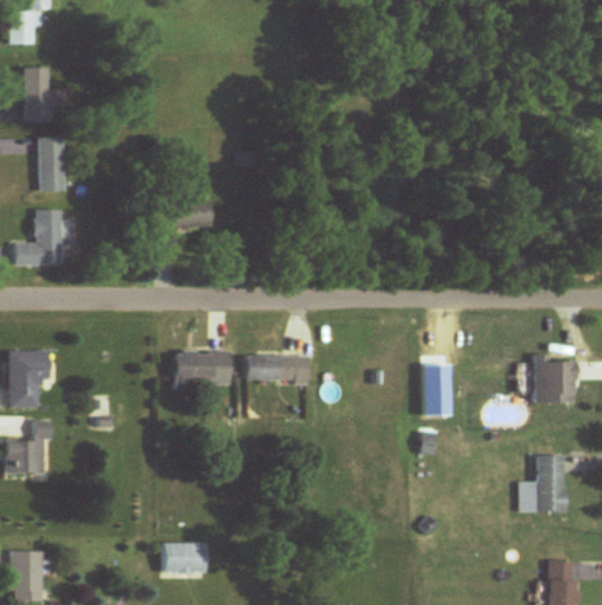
[(8,12),(8,45),(34,44),(34,29),(42,29),(42,10),(51,10),(50,0),(27,0),(29,12),(8,12)]
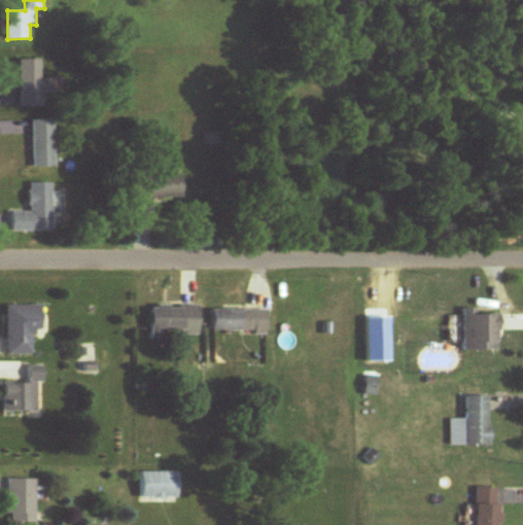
[(43,59),(21,59),(22,106),(51,106),(51,78),(43,78),(43,59)]
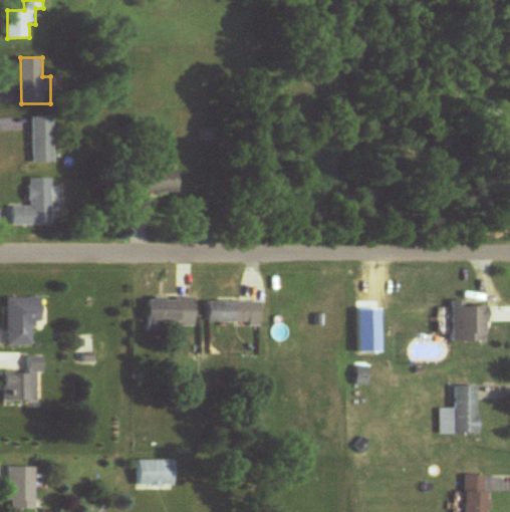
[(32,116),(32,164),(53,164),(53,116),(32,116)]
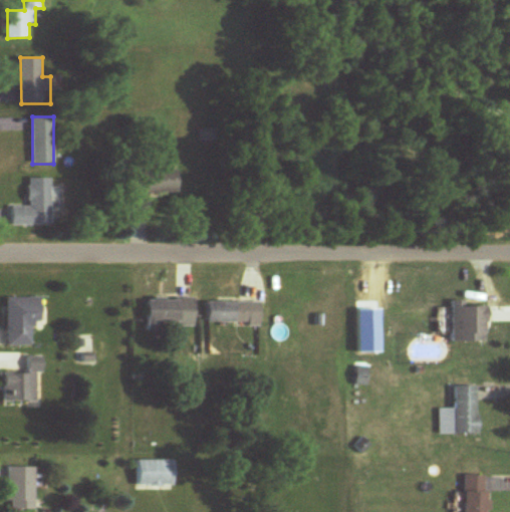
[(178,192),(178,170),(131,170),(131,192),(178,192)]
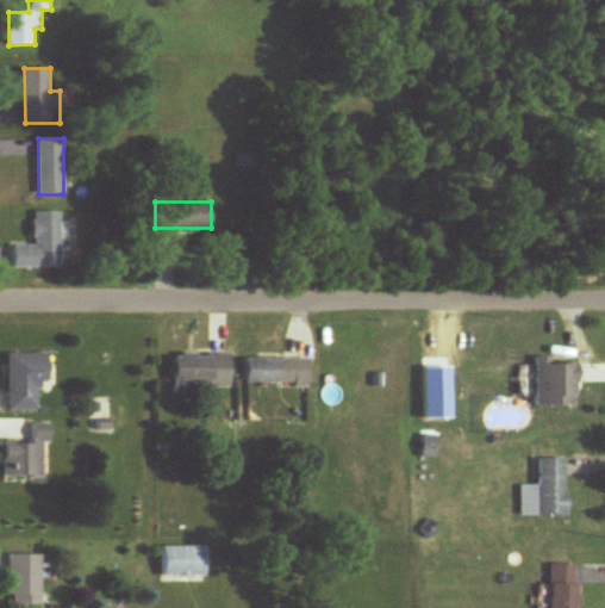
[(13,267),(62,266),(61,213),(35,213),(35,243),(13,244),(13,267)]
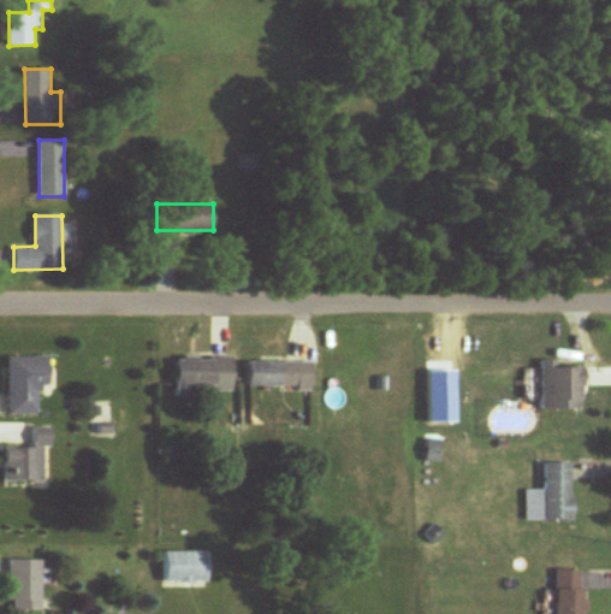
[(51,384),(51,355),(9,355),(9,413),(39,413),(39,384),(51,384)]
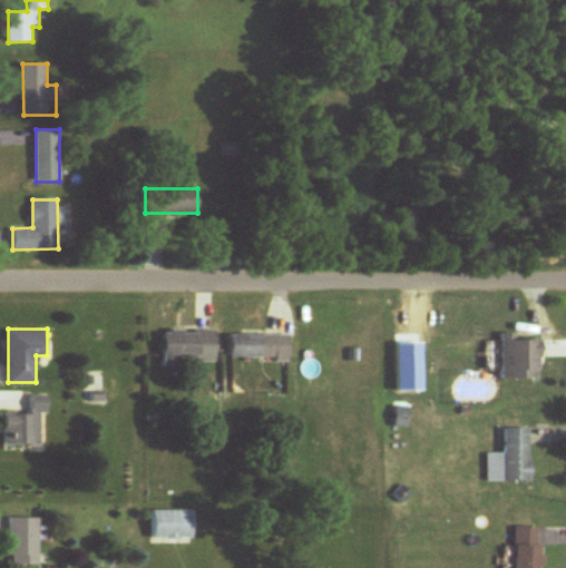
[(217,329),(165,330),(166,363),(218,362),(217,329)]
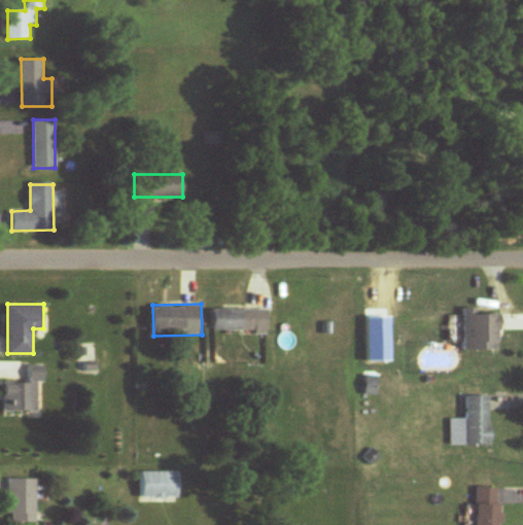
[(465,349),(501,349),(501,313),(479,313),(479,307),(465,307),(465,349)]
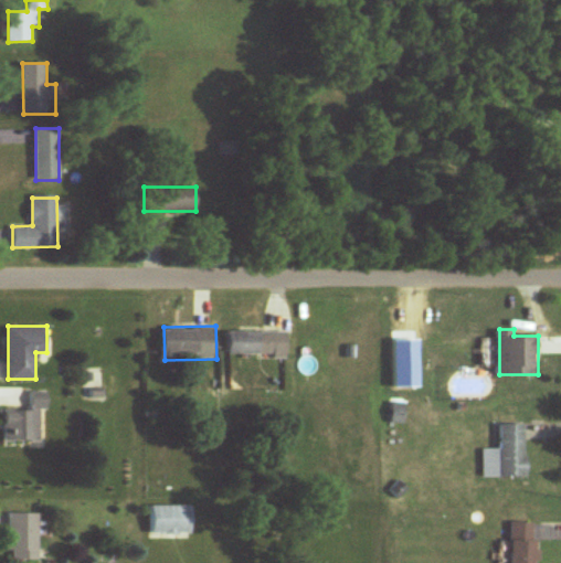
[(288,354),(288,331),(231,331),(231,354),(288,354)]
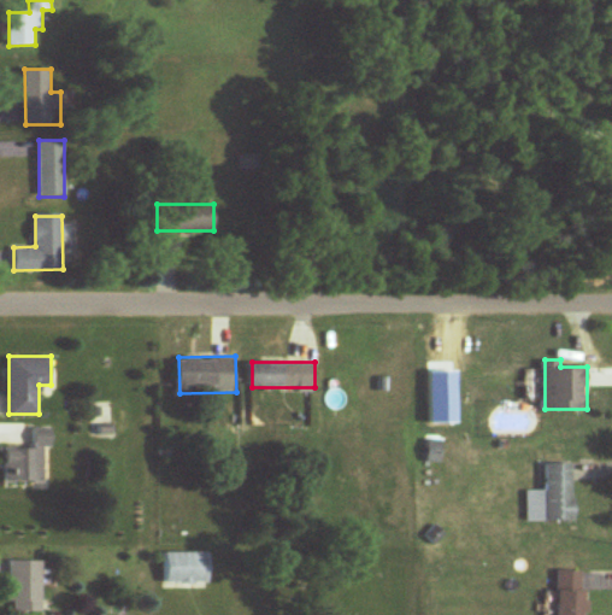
[(6,480),(51,481),(51,427),(35,427),(35,446),(6,446),(6,480)]
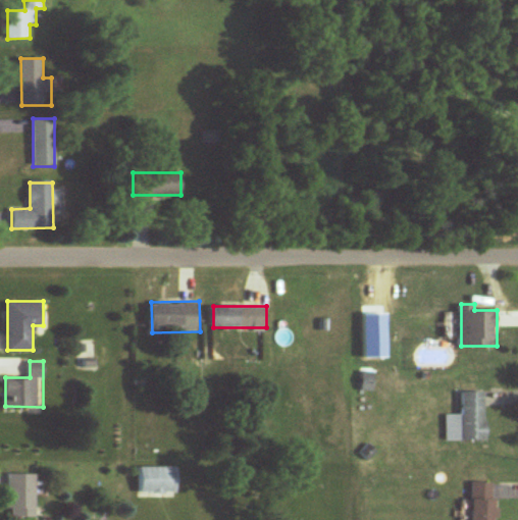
[(487,439),(487,392),(464,392),(464,414),(449,414),(449,439),(487,439)]
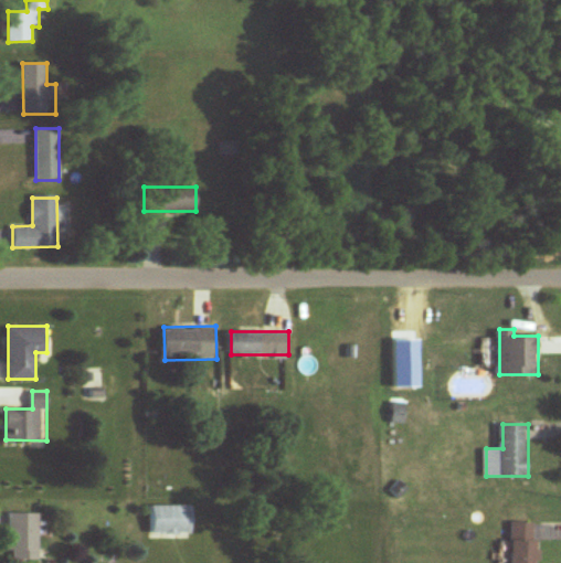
[(192,503),(154,503),(154,534),(192,534),(192,503)]
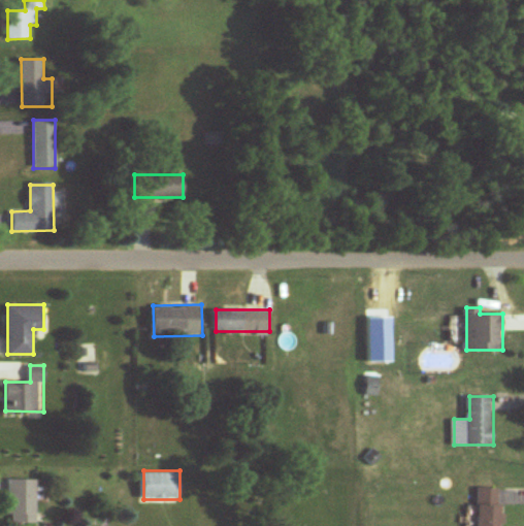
[(9,479),(9,521),(37,521),(37,479),(9,479)]
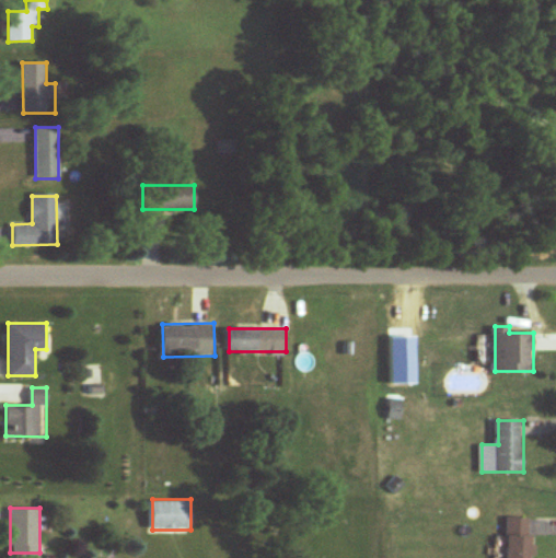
[(507,518),(507,557),(532,557),(533,516),(507,518)]
